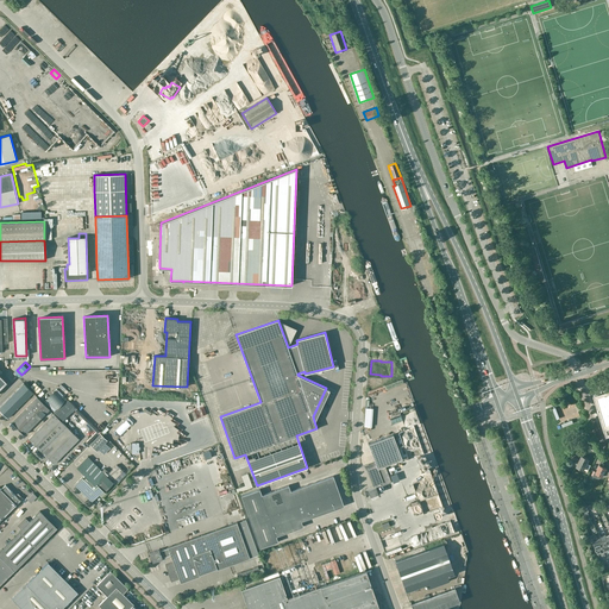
[(0,406),(0,409),(7,416),(32,391),(23,383),(0,406)]
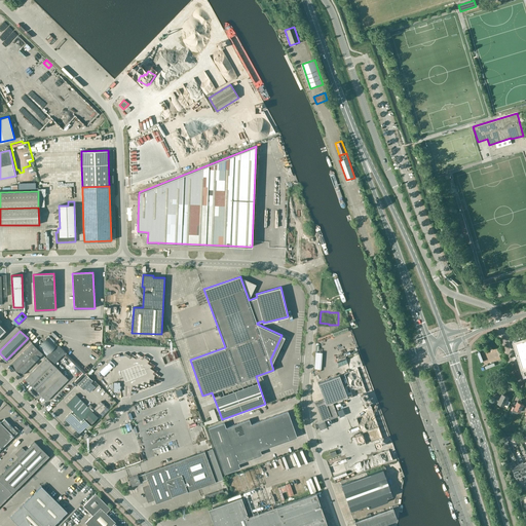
[(270,360),(271,364),(285,337),(282,335),(270,360)]
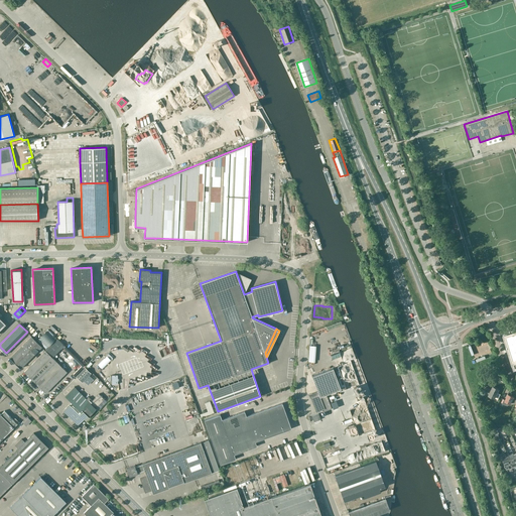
[(513,332),(506,334),(515,365),(515,331),(515,332),(513,333),(513,332)]
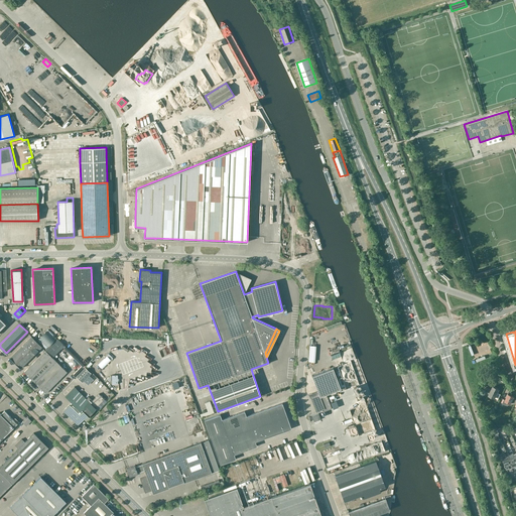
[(9,357),(20,368),(24,364),(41,347),(31,336),(9,357)]
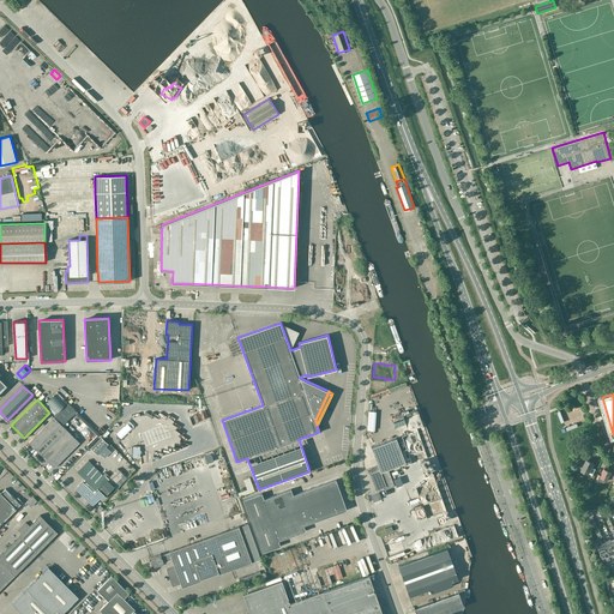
[(124,440),(140,421),(139,420),(140,419),(136,414),(116,434),(124,440)]
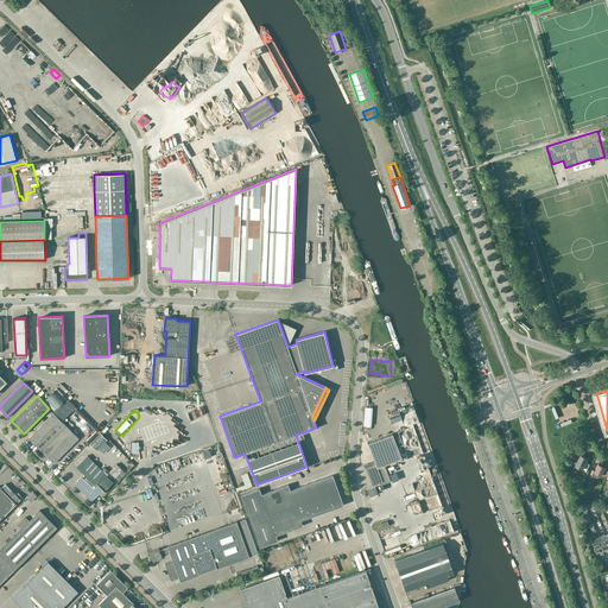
[(32,434),(29,437),(40,450),(65,425),(54,412),(32,434)]
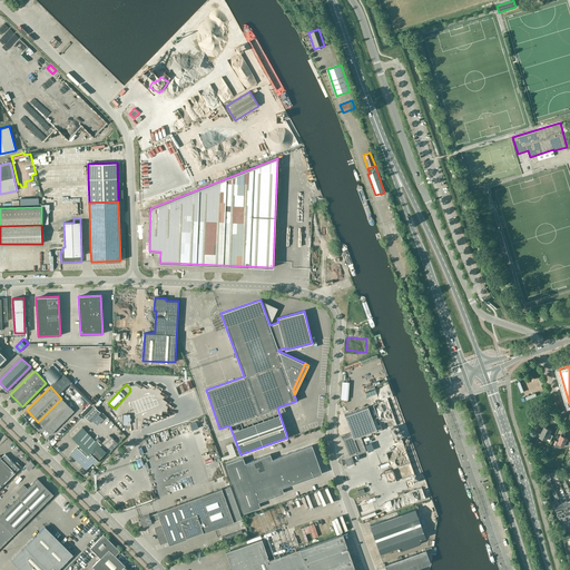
[(74,410),(61,399),(38,422),(50,433),(74,410)]
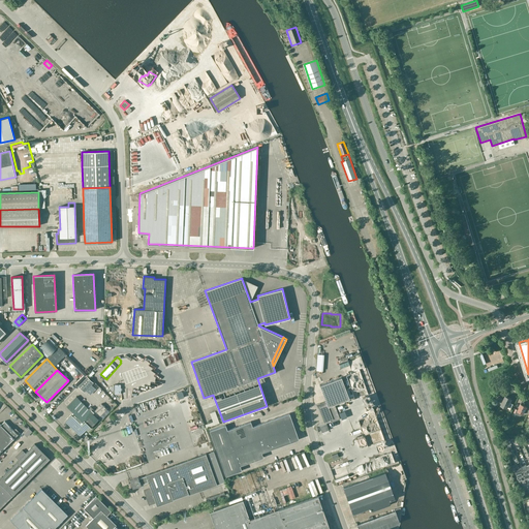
[(87,376),(78,385),(84,391),(93,382),(87,376)]
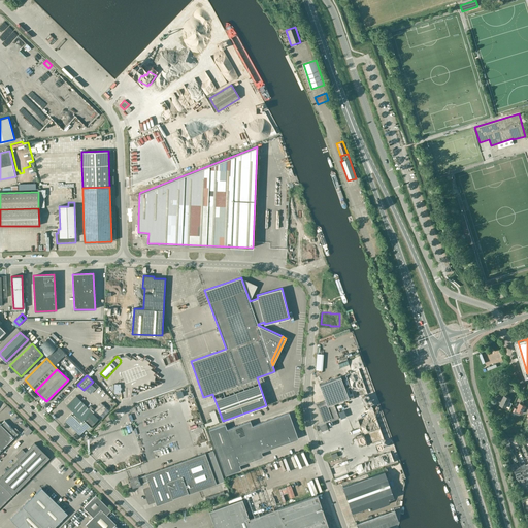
[(325,400),(324,403),(318,406),(318,407),(324,421),(331,419),(332,421),(339,418),(333,403),(349,397),(340,376),(319,385),(325,400)]
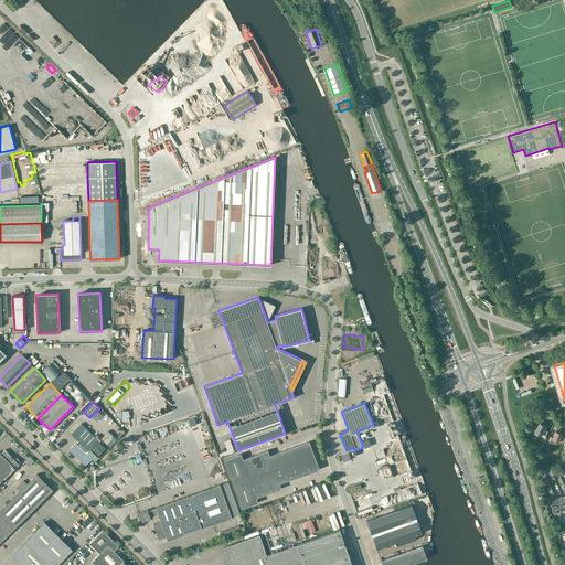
[(81,423),(71,433),(78,440),(68,449),(85,465),(92,458),(93,459),(97,455),(102,451),(100,450),(105,447),(104,446),(114,436),(108,430),(100,438),(97,434),(94,436),(81,423)]
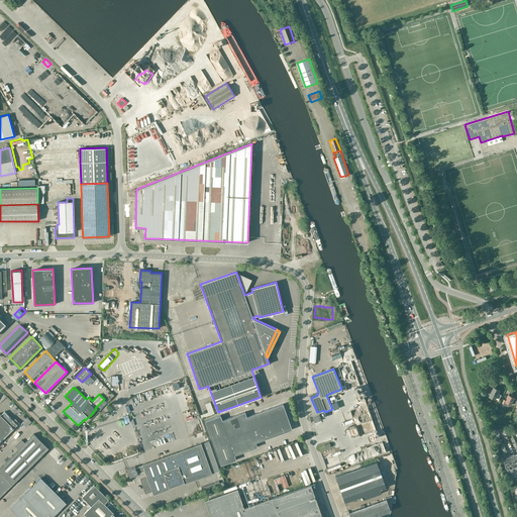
[(495,399),(496,397),(499,399),(501,395),(498,393),(500,390),(494,387),(492,391),(487,388),(485,393),(490,396),(495,399)]
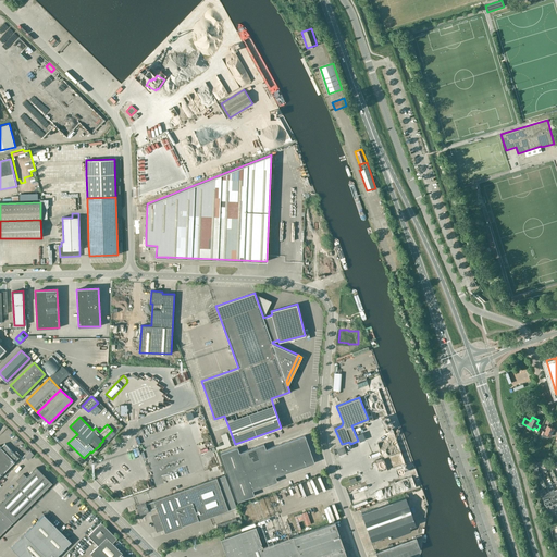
[(544,431),(542,435),(545,436),(546,436),(548,436),(549,435),(551,435),(552,433),(554,434),(555,432),(556,429),(554,428),(555,428),(548,424),(545,431),(544,431)]
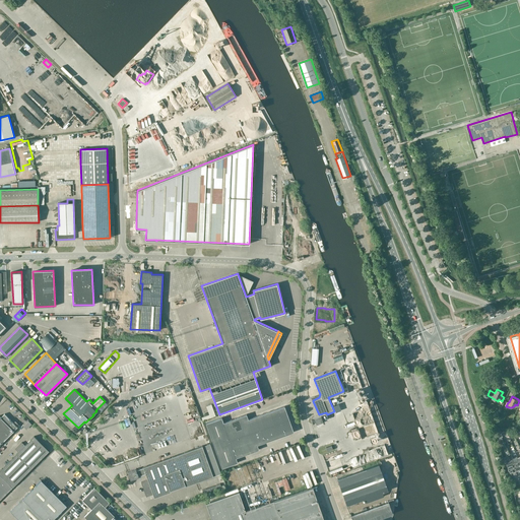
[(352,411),(351,407),(361,405),(359,398),(352,399),(352,402),(343,404),(343,406),(340,406),(341,414),(352,411)]
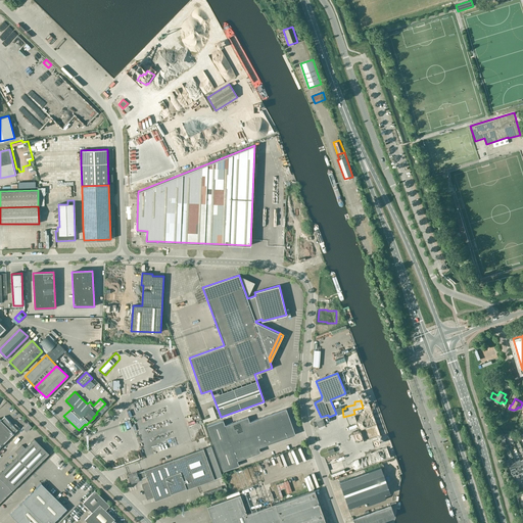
[(223,419),(207,425),(224,471),(239,465),(238,460),(260,452),(258,447),(295,434),(286,408),(249,421),(248,416),(225,424),(223,419)]
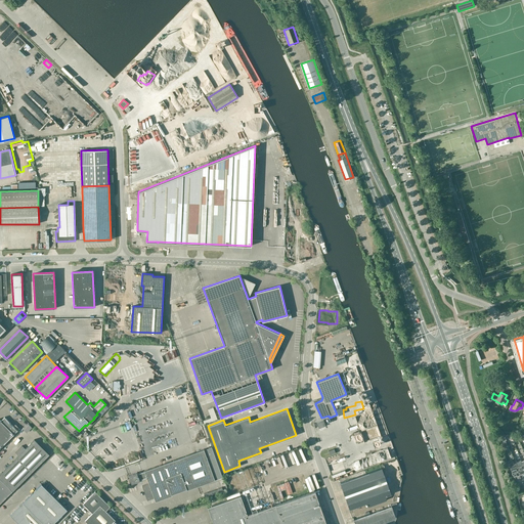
[(0,447),(17,431),(4,417),(1,421),(0,420),(0,447)]
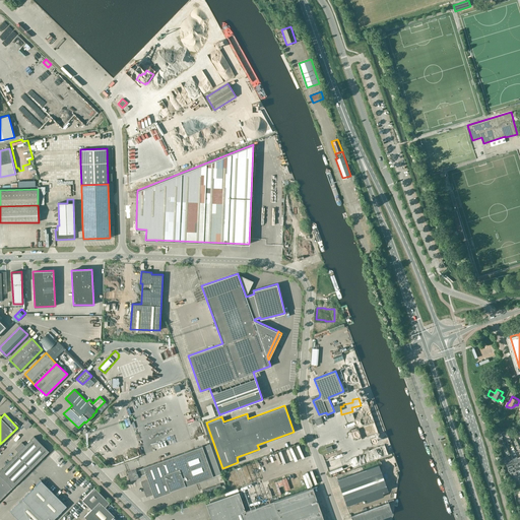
[(314,419),(317,425),(323,423),(321,416),(314,419)]
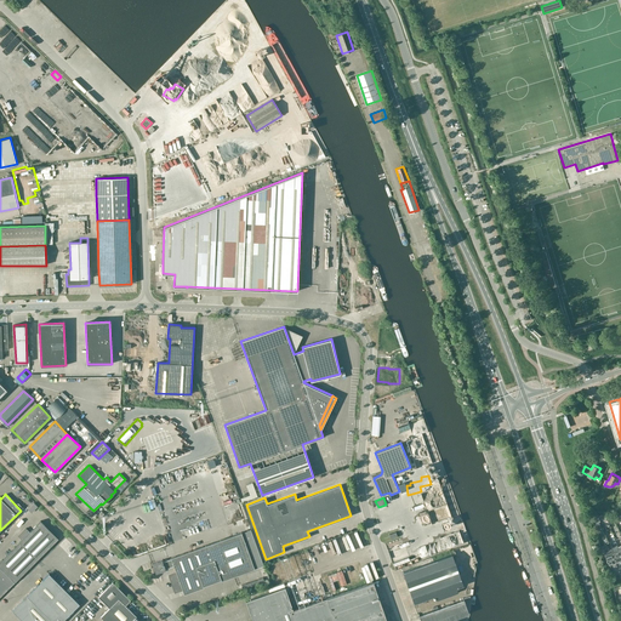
[(0,560),(0,597),(13,585),(12,584),(15,581),(15,582),(58,539),(41,520),(29,531),(26,528),(20,535),(23,539),(0,560)]
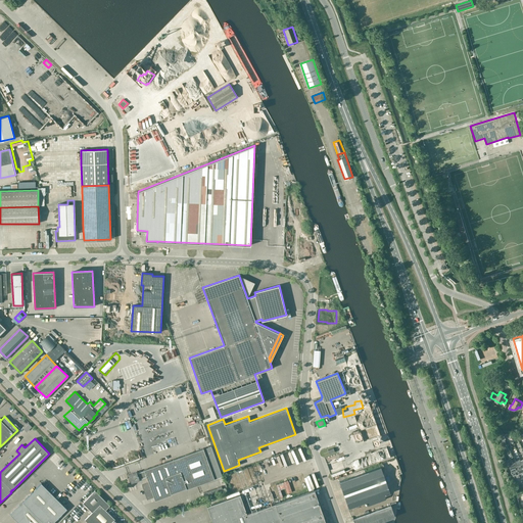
[(136,472),(128,475),(131,483),(139,480),(139,479),(146,477),(148,482),(141,485),(146,498),(153,496),(154,500),(214,478),(203,448),(175,458),(175,457),(172,459),(172,460),(144,469),(144,470),(137,473),(136,472)]
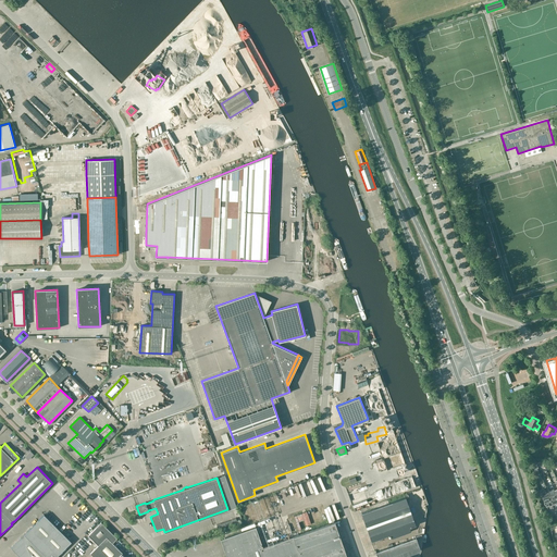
[(548,489),(547,490),(546,490),(547,493),(543,495),(546,506),(553,503),(548,493),(551,492),(548,489)]
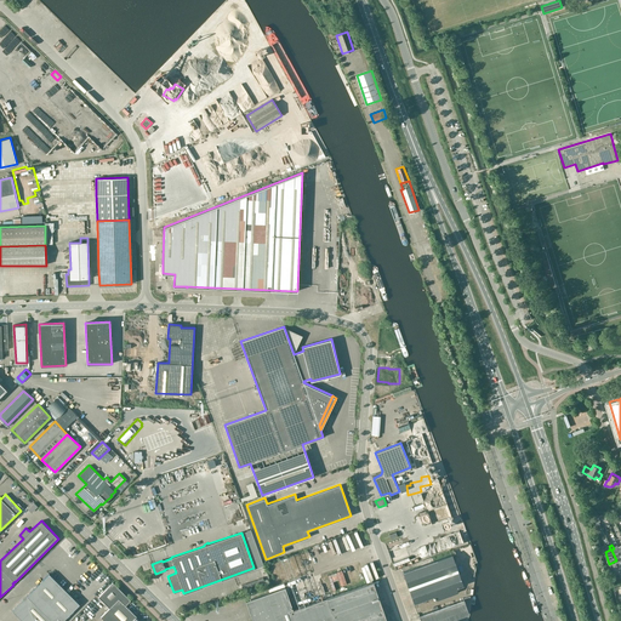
[(403,573),(414,602),(414,603),(436,596),(437,600),(459,592),(456,588),(463,586),(453,554),(403,573)]
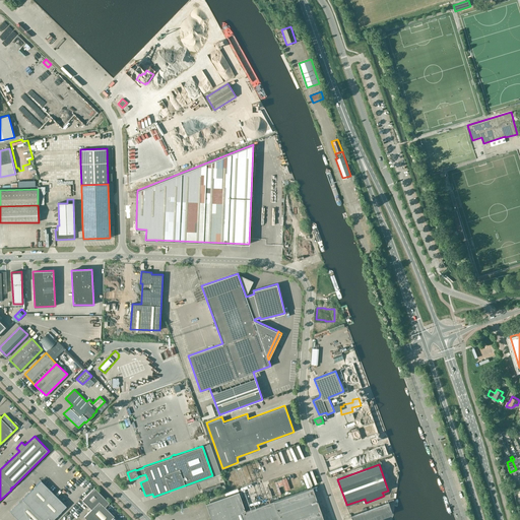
[(41,480),(17,504),(10,511),(18,519),(52,519),(66,506),(41,480)]
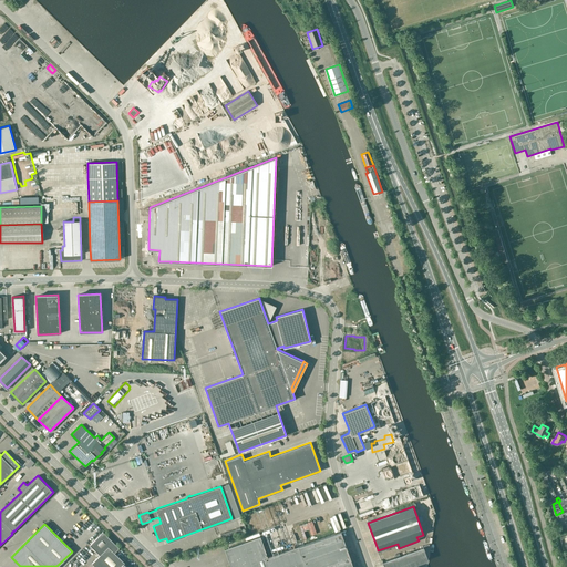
[(222,538),(240,532),(239,527),(219,534),(222,538)]
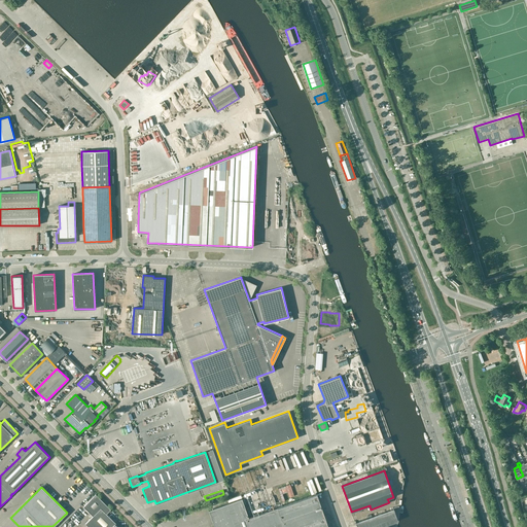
[(117,526),(114,524),(115,523),(108,515),(111,511),(110,510),(110,508),(96,494),(83,505),(89,511),(93,515),(85,523),(90,526),(117,526)]
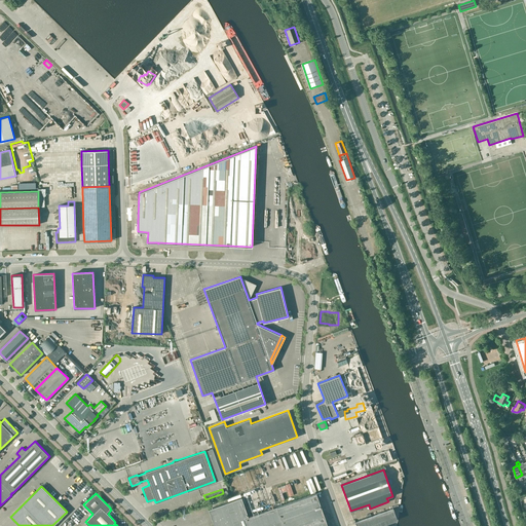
[(328,525),(316,493),(245,518),(247,525),(328,525)]
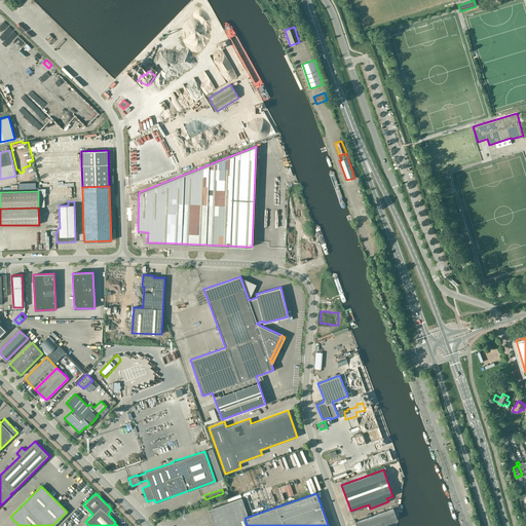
[(247,525),(245,518),(241,509),(246,508),(241,497),(209,509),(214,525),(247,525)]
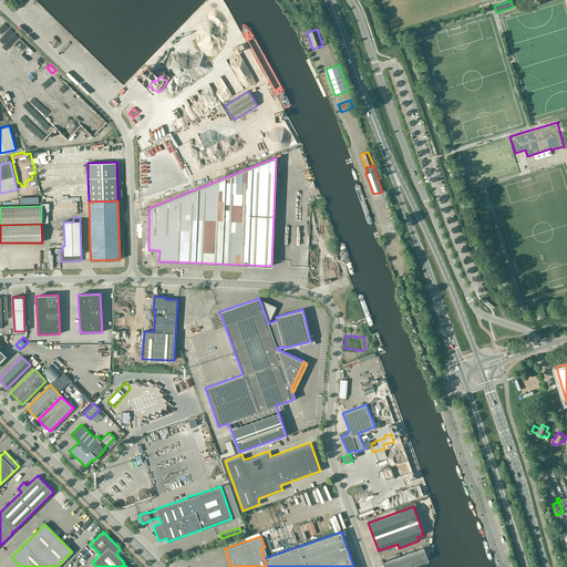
[(423,547),(385,560),(383,562),(384,566),(416,566),(415,565),(429,560),(423,547)]
